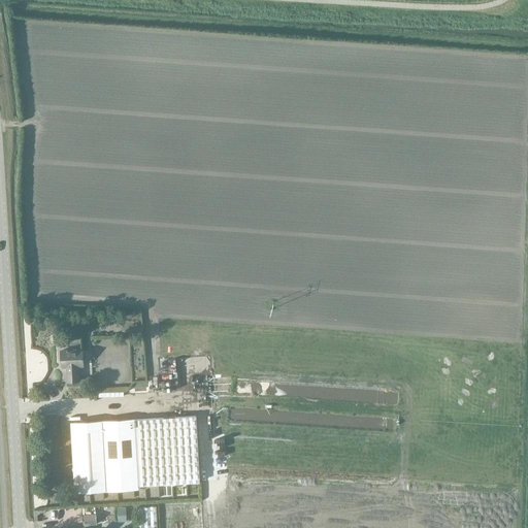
[(77,366),(83,366),(83,350),(61,351),(62,367),(67,367),(67,382),(78,382),(77,366)]
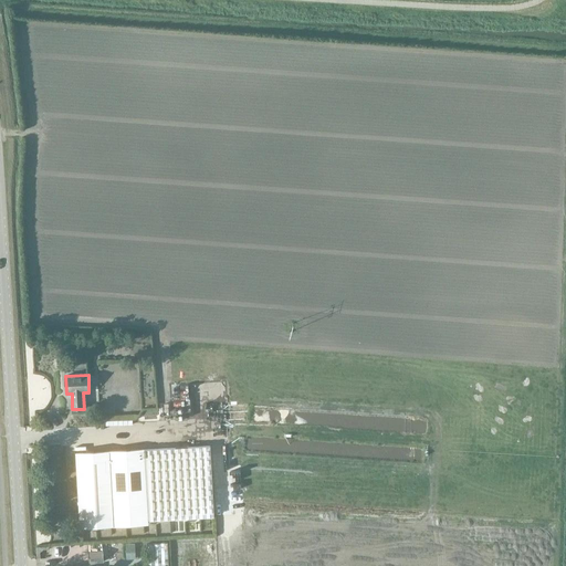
[(210,446),(164,449),(144,450),(148,521),(215,516),(210,446)]
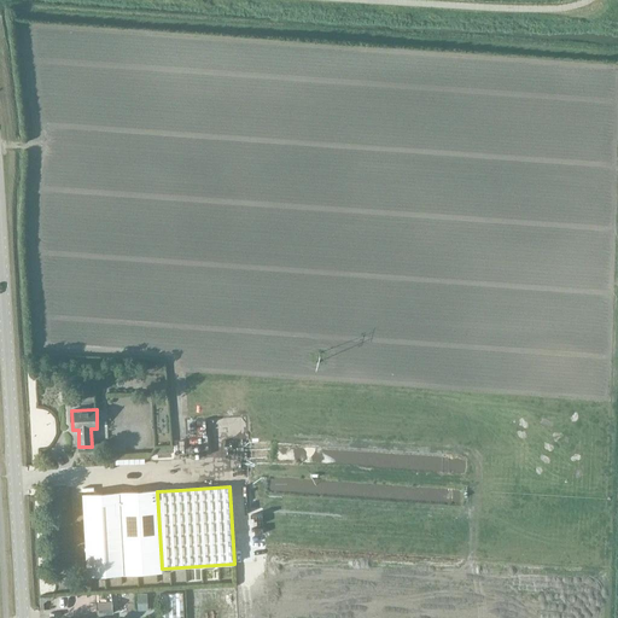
[(162,569),(157,491),(83,495),(88,576),(162,572),(162,569)]
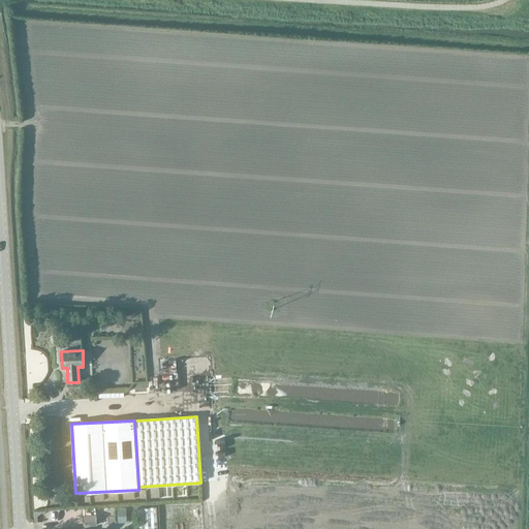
[(137,508),(137,528),(157,528),(157,507),(137,508)]
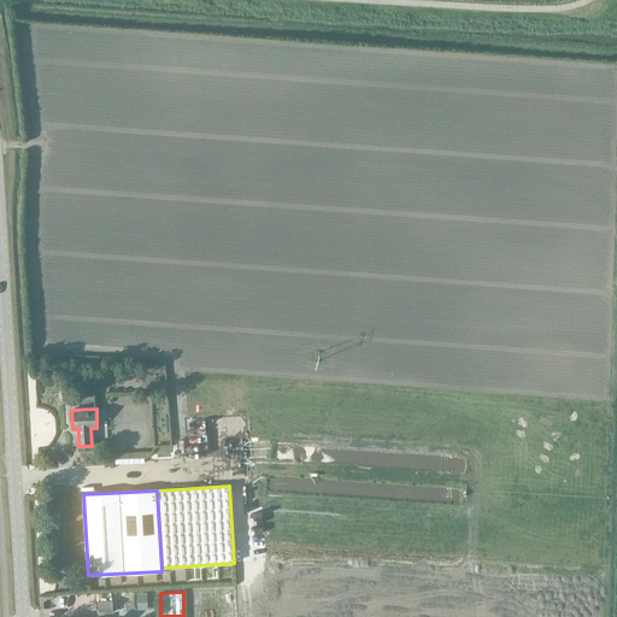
[(97,594),(98,613),(112,612),(111,593),(97,594)]
